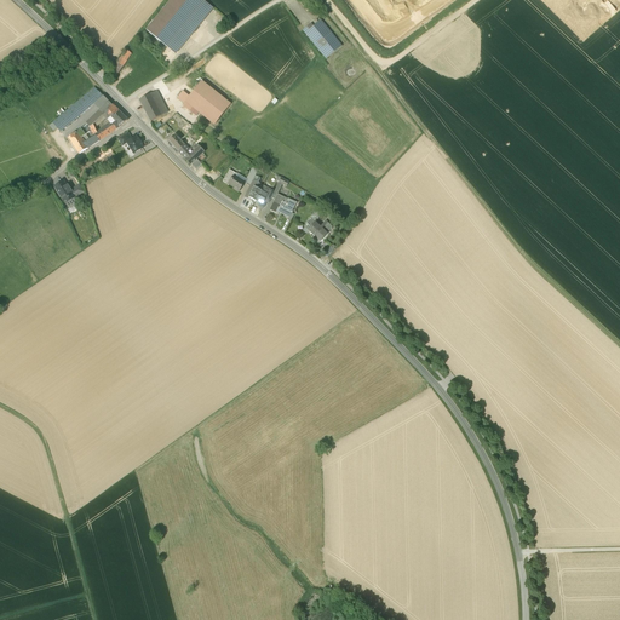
[(201,0),(171,0),(147,30),(167,47),(190,19),(205,3),(205,1),(201,0)]
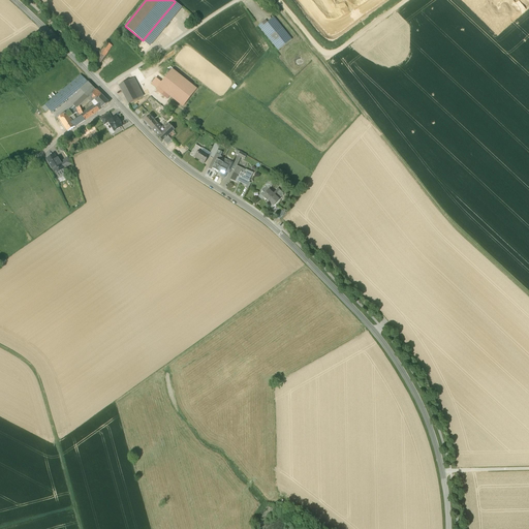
[(175,2),(162,17),(169,22),(177,12),(181,7),(175,2)]
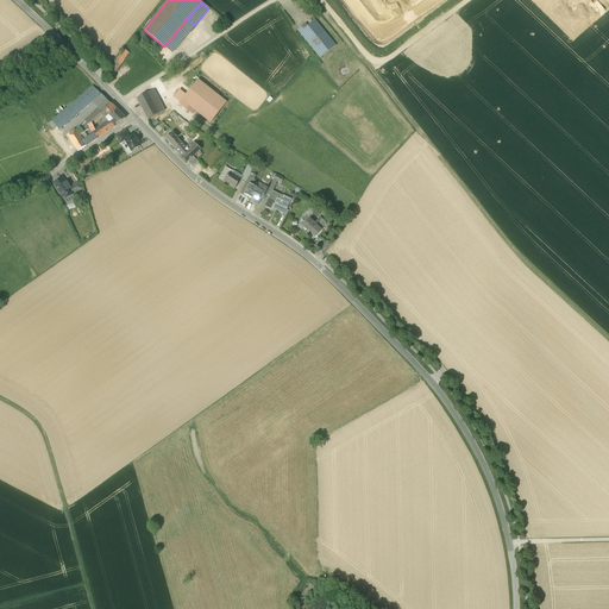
[(187,19),(164,46),(171,54),(195,25),(187,19)]
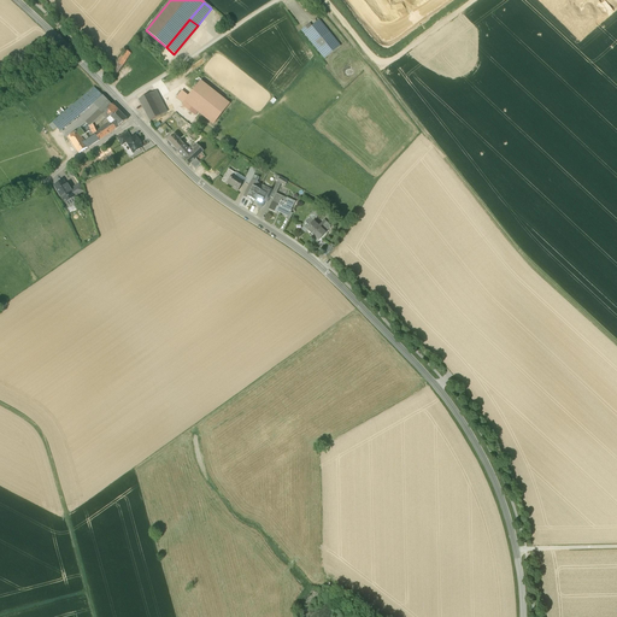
[(311,28),(304,34),(324,59),(340,46),(319,21),(311,28)]
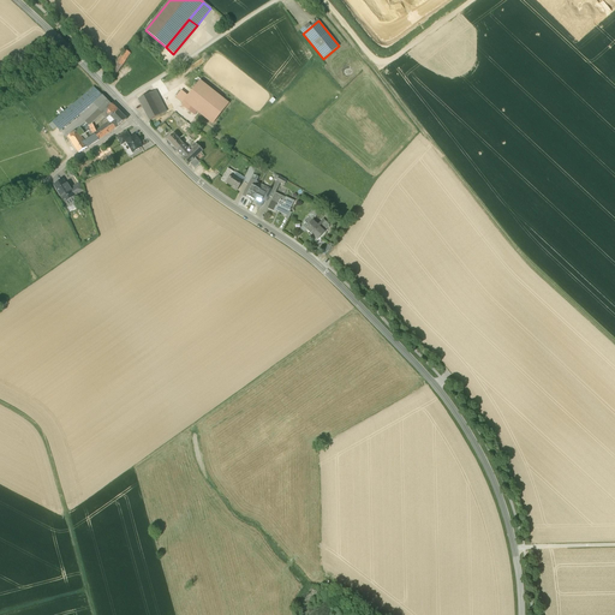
[(130,53),(125,49),(120,57),(125,61),(130,53)]
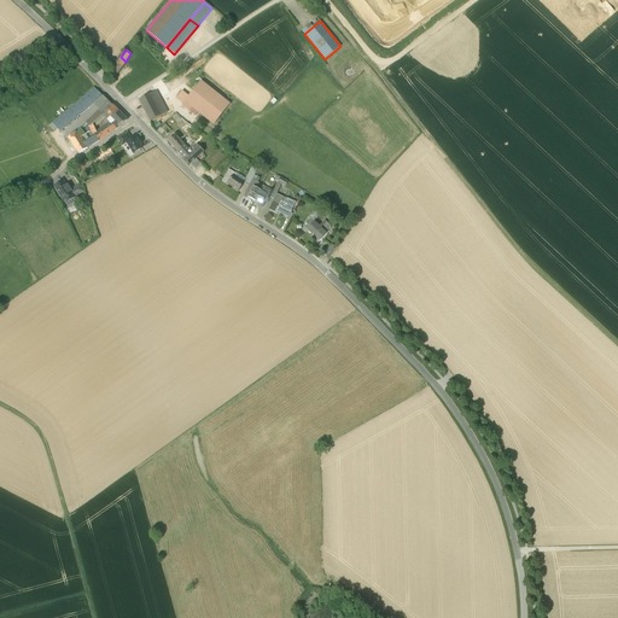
[(121,57),(110,73),(115,76),(126,62),(121,57)]
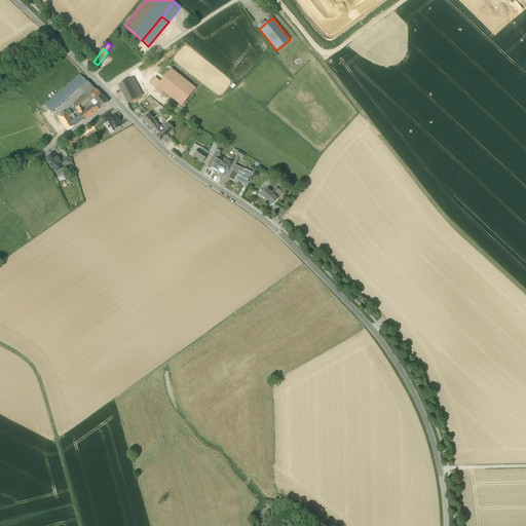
[(196,89),(171,70),(157,87),(183,107),(196,89)]
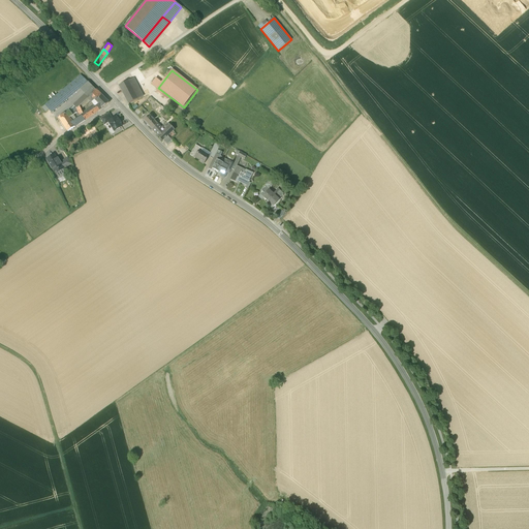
[(93,87),(81,75),(72,83),(79,90),(81,88),(87,93),(93,87)]
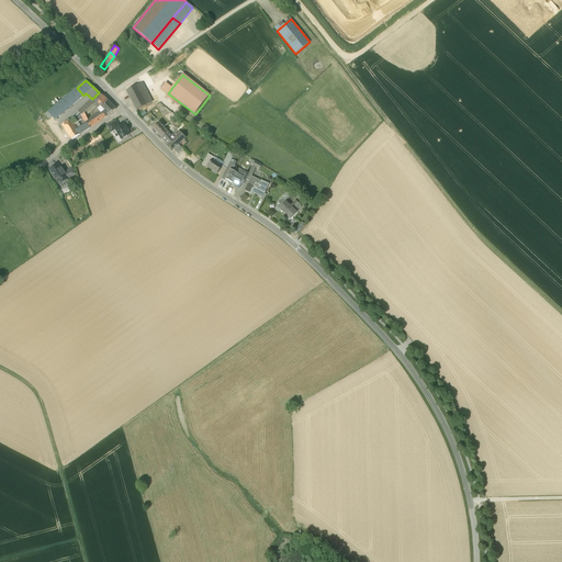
[(142,82),(126,90),(137,110),(152,102),(142,82)]
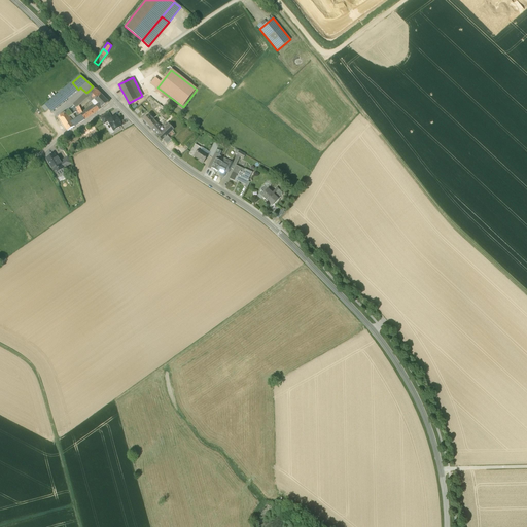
[(72,82),(63,90),(68,98),(70,96),(78,90),(72,82)]
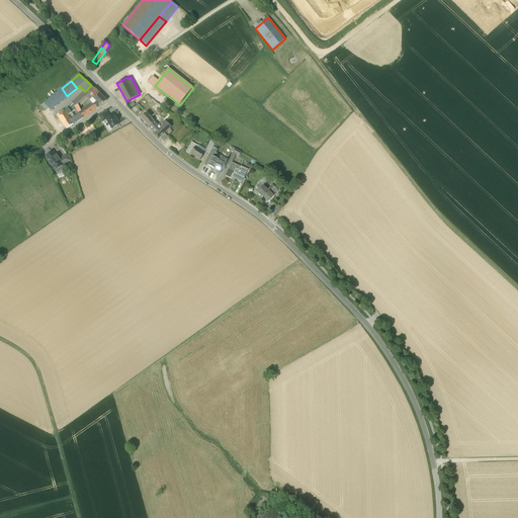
[(85,91),(84,93),(85,94),(79,100),(81,102),(82,102),(86,98),(85,97),(94,88),(91,85),(85,91)]
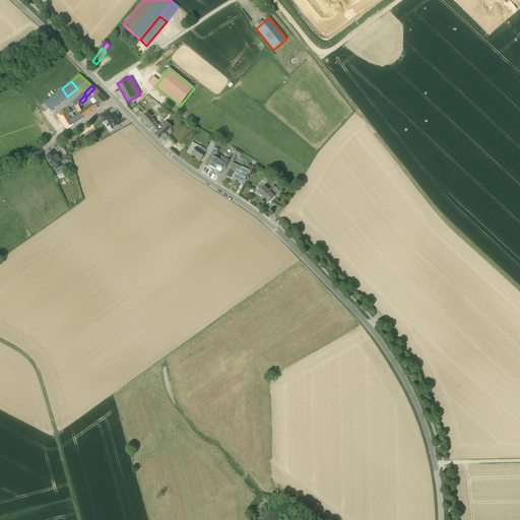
[(62,88),(56,93),(61,101),(67,96),(62,88)]
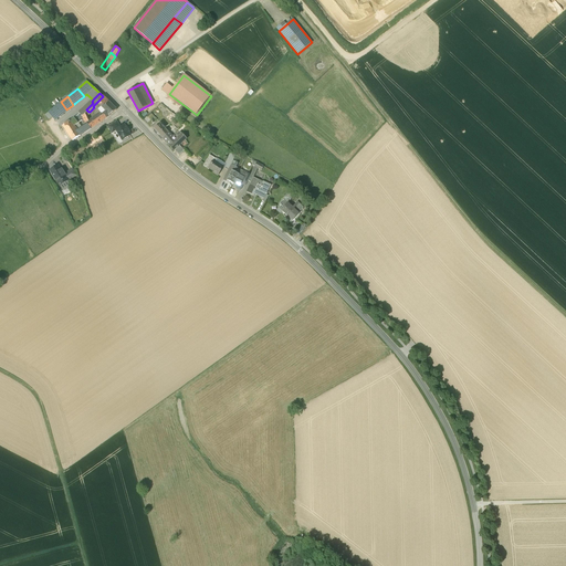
[(108,102),(103,96),(93,106),(94,107),(95,106),(96,107),(98,105),(103,108),(108,102)]
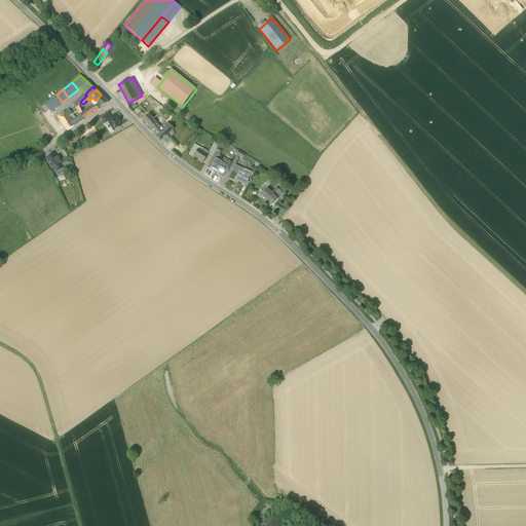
[(62,102),(57,95),(43,106),(47,110),(49,113),(62,102)]
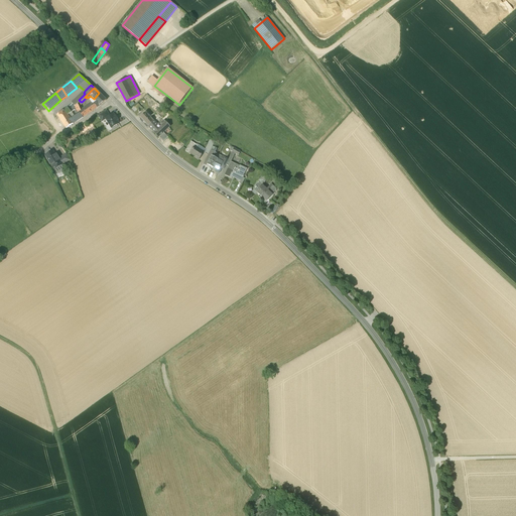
[(99,93),(94,99),(94,101),(94,102),(94,103),(96,108),(106,100),(99,93)]
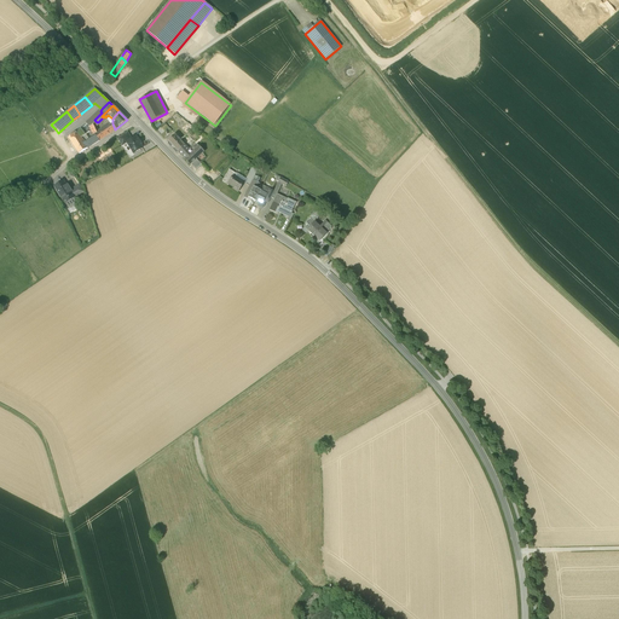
[(194,128),(187,122),(181,128),(186,134),(191,129),(194,128)]
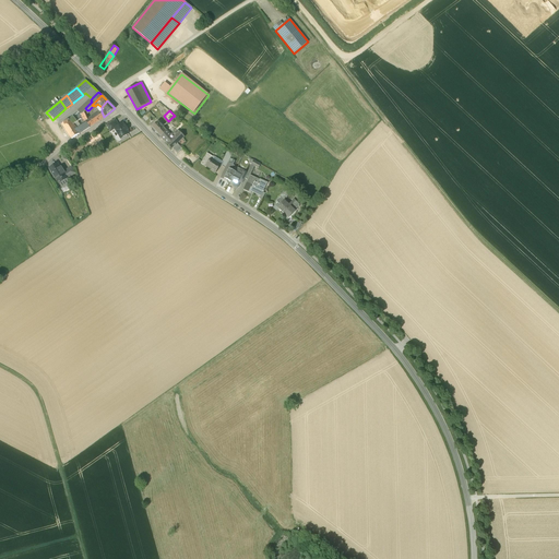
[(102,111),(97,114),(88,119),(88,120),(85,121),(86,122),(90,127),(104,117),(102,111)]
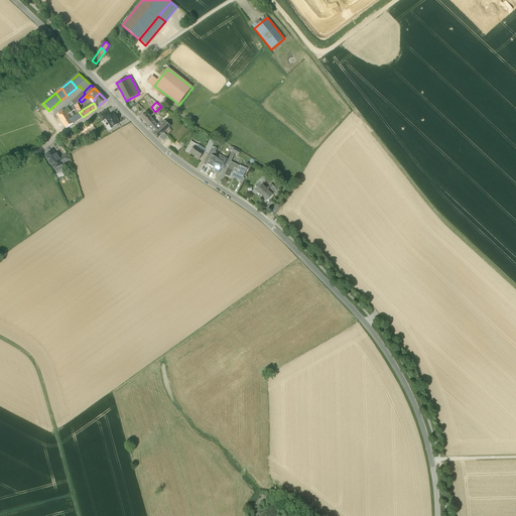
[(65,110),(57,115),(59,119),(68,116),(71,113),(68,110),(69,109),(68,108),(71,105),(65,110)]
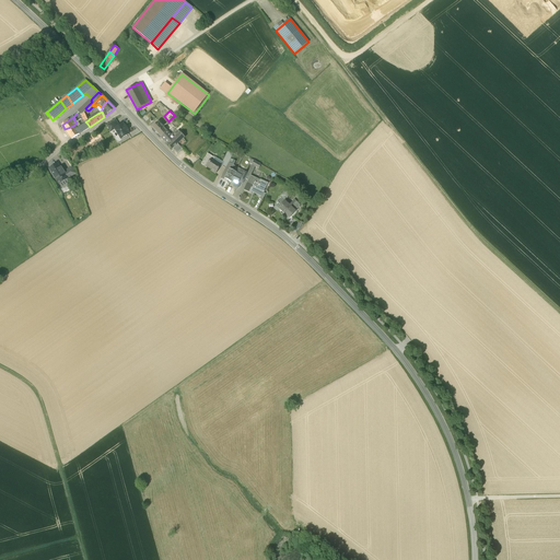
[(179,124),(173,117),(168,121),(175,128),(179,124)]
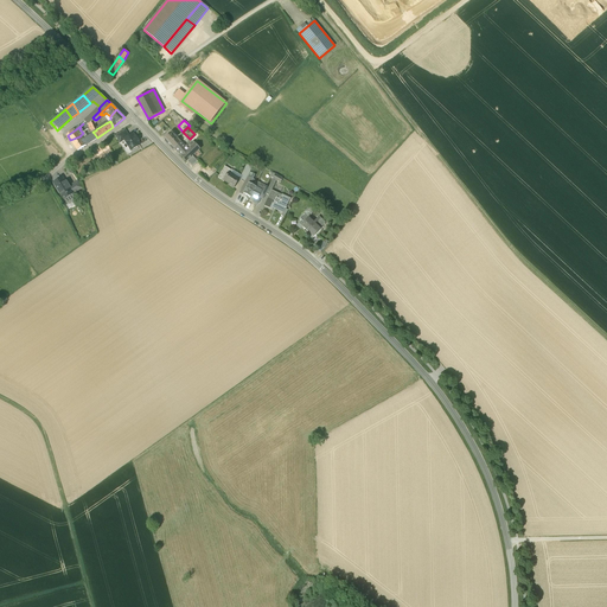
[(125,131),(116,136),(120,142),(125,140),(128,136),(125,131)]
